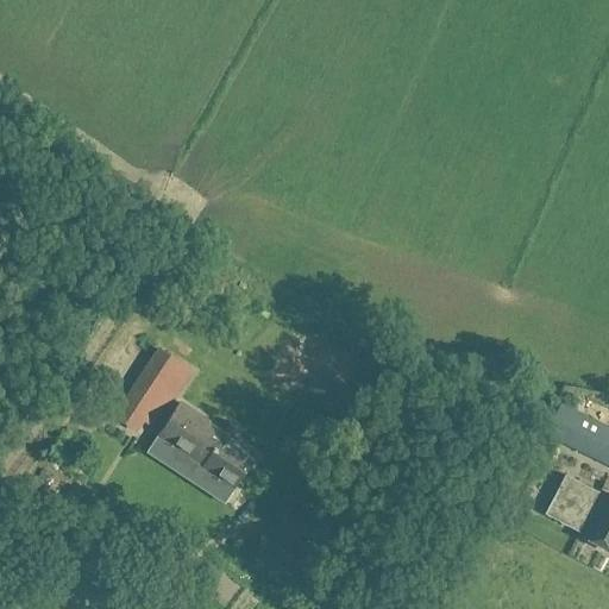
[(194,372),(159,347),(112,416),(137,433),(145,421),(155,428),(194,372)]
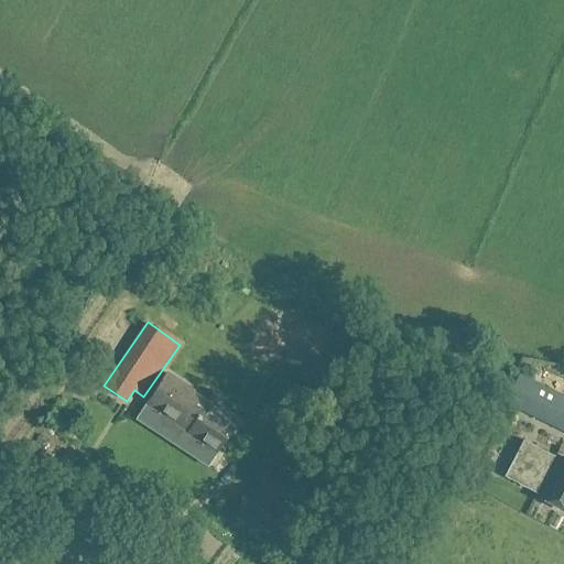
[(563,394),(519,372),(505,402),(563,431),(563,394)]
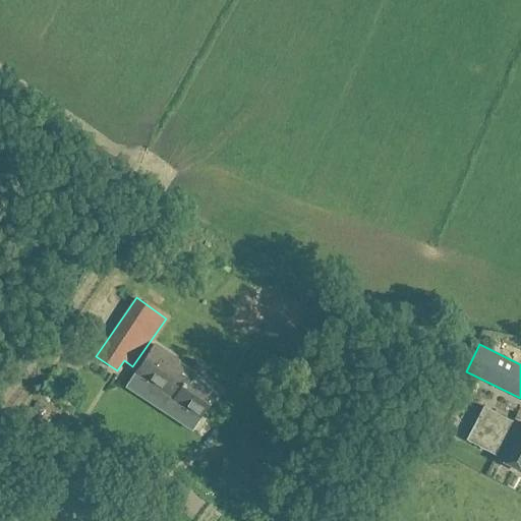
[(218,390),(170,358),(171,356),(155,346),(136,372),(173,397),(171,400),(199,418),(218,390)]
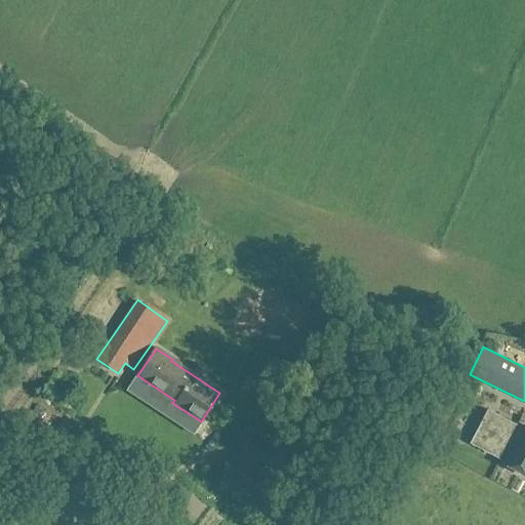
[(524,426),(524,428),(487,409),(471,442),(492,453),(524,472),(524,426)]
